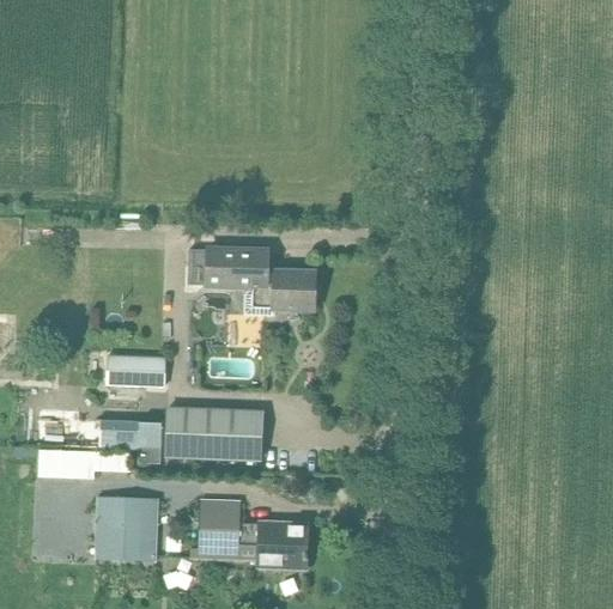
[(206,248),(206,285),(226,286),(228,286),(228,285),(228,284),(228,282),(226,282),(225,282),(225,279),(236,279),(236,285),(236,286),(252,286),(246,292),(244,293),(244,312),(244,314),(272,314),(273,314),(273,308),(281,308),(291,308),(315,309),(315,308),(316,290),(316,272),(316,270),(299,270),(299,268),(289,267),(287,268),(287,270),(269,269),(269,249),(268,249),(207,247),(206,248)]
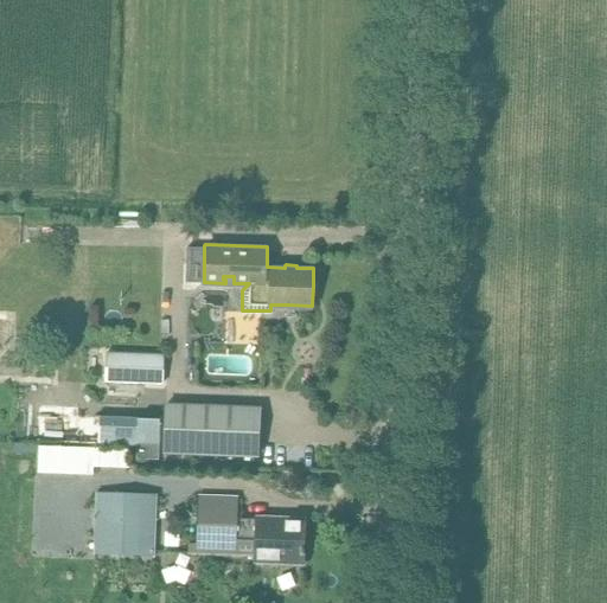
[(134,402),(134,382),(160,382),(160,354),(107,352),(106,383),(98,383),(98,401),(134,402)]
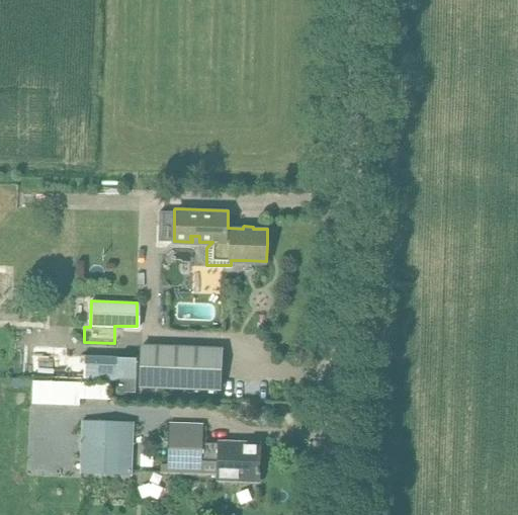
[(141,384),(200,388),(221,389),(222,348),(142,344),(141,384)]
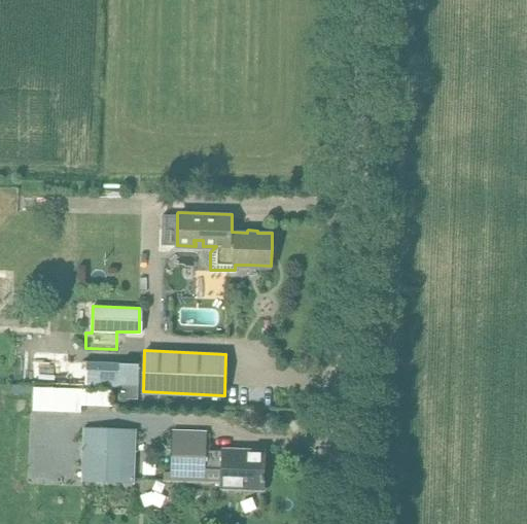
[(139,363),(86,360),(85,383),(118,385),(117,397),(137,398),(139,363)]
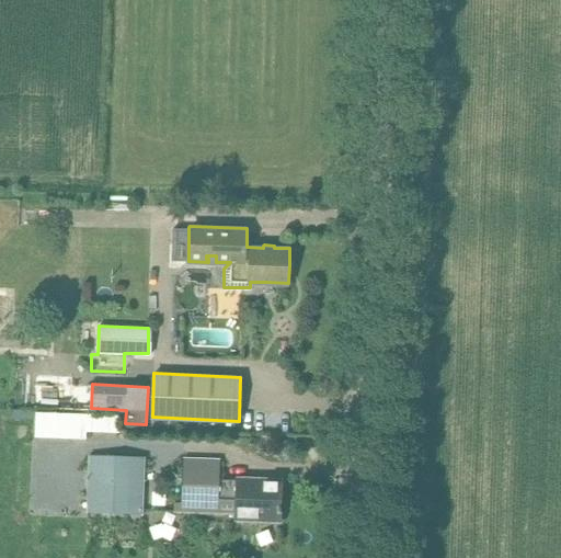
[(82,413),(36,412),(36,435),(82,436),(82,413)]
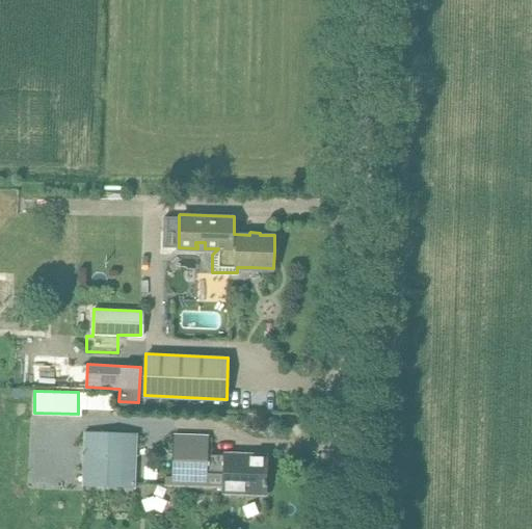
[(135,435),(85,432),(82,483),(132,486),(135,435)]
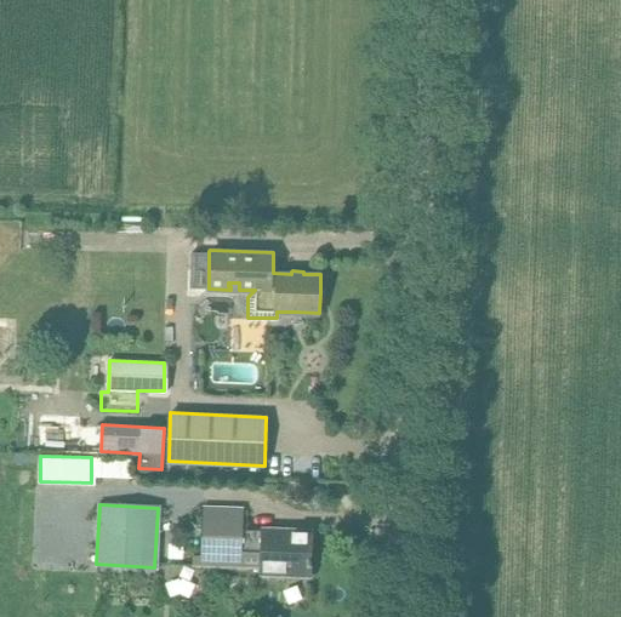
[(203,504),(200,564),(200,565),(201,565),(240,566),(260,566),(260,572),(288,573),(289,573),(289,572),(289,569),(311,570),(311,569),(312,569),(313,530),(312,530),(244,527),(245,506),(244,506),(203,504)]
